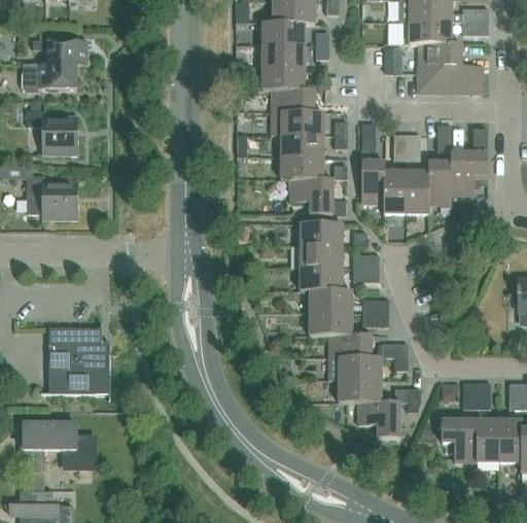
[(451,0),(441,0),(399,0),(399,23),(403,23),(408,23),(451,23),(462,23),(462,14),(451,14),(451,0)]
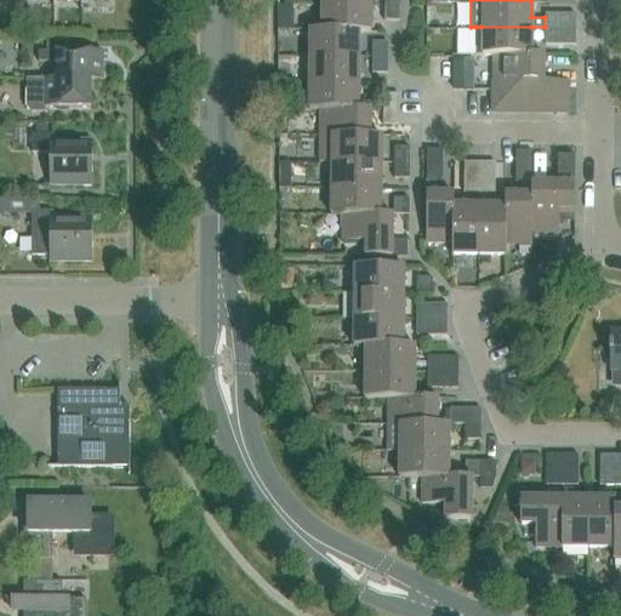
[(370,4),(322,3),(322,30),(358,29),(370,30),(370,4)]
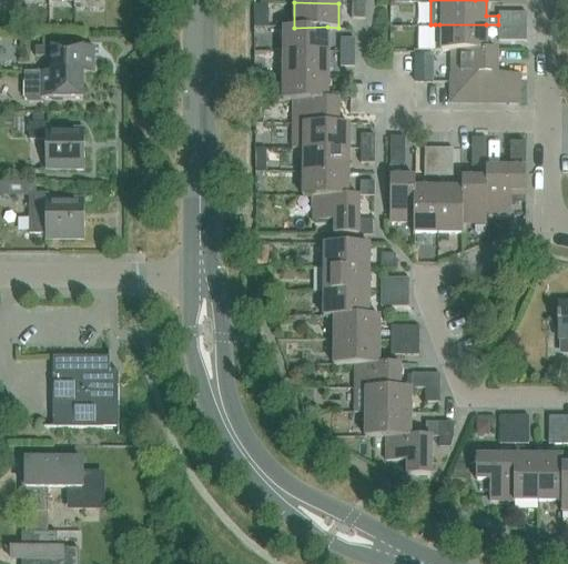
[(365,3),(351,3),(351,18),(365,18),(365,3)]
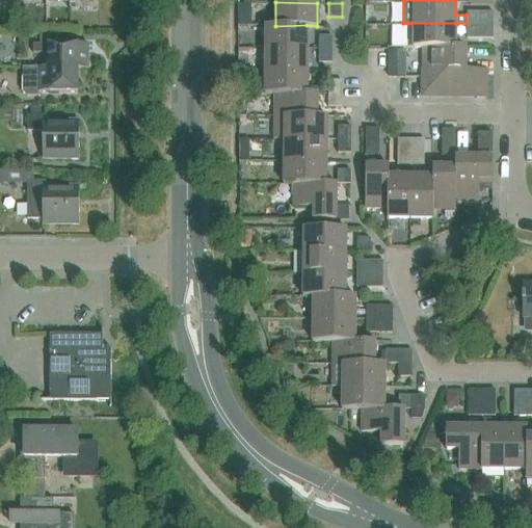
[(467,9),(467,23),(493,23),(491,9),(467,9)]
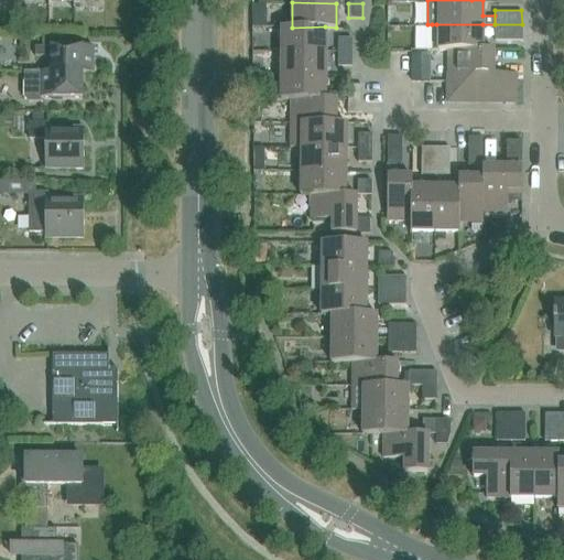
[(447,49),(483,49),(483,24),(436,24),(432,24),(432,49),(436,49),(447,49)]
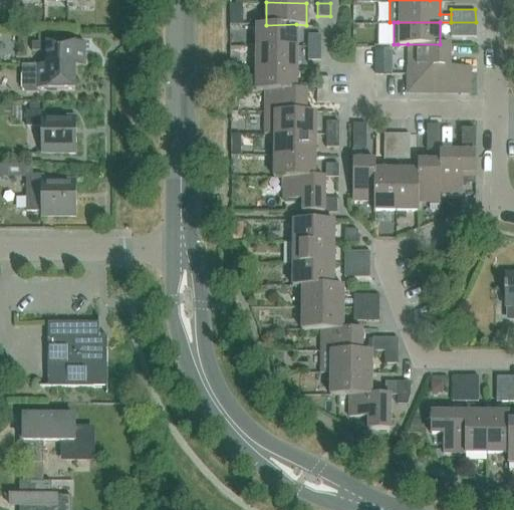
[(476,22),(451,22),(452,35),(476,35),(476,22)]
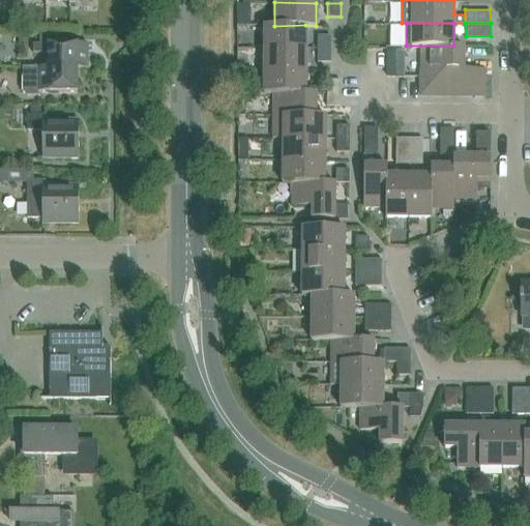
[(305,25),(274,26),(265,26),(264,47),(305,48),(305,25)]
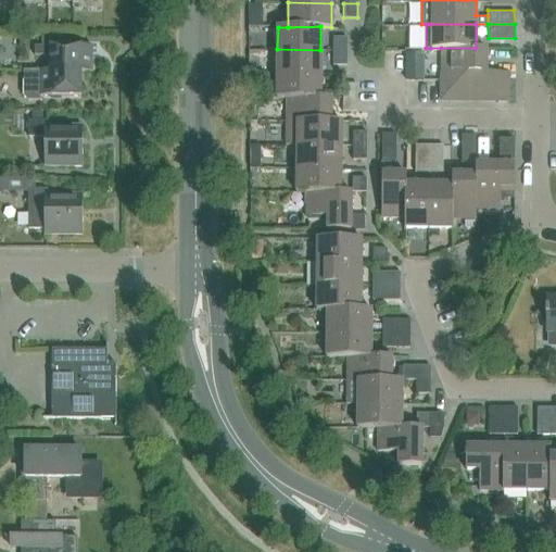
[(396,45),(396,35),(386,35),(386,45),(396,45)]
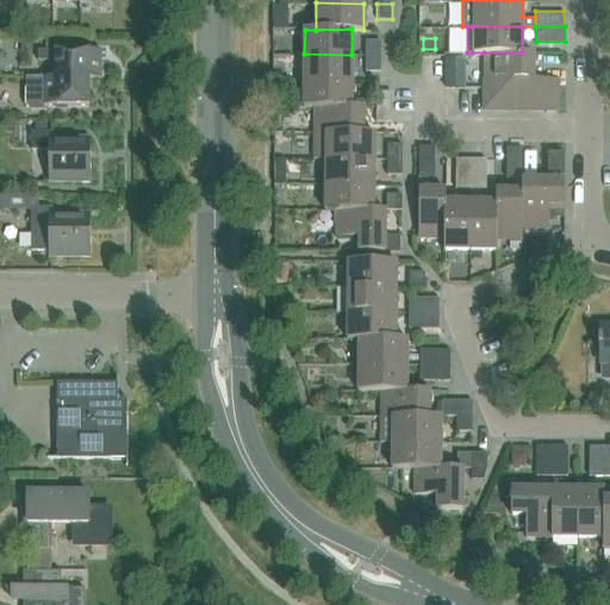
[(365,56),(380,56),(380,41),(366,41),(365,56)]
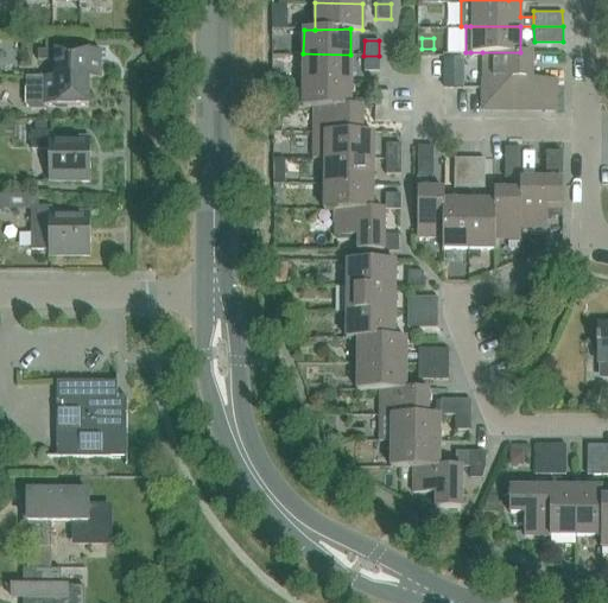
[(100,46),(36,46),(36,57),(54,57),(54,74),(88,74),(88,75),(100,75),(100,46)]
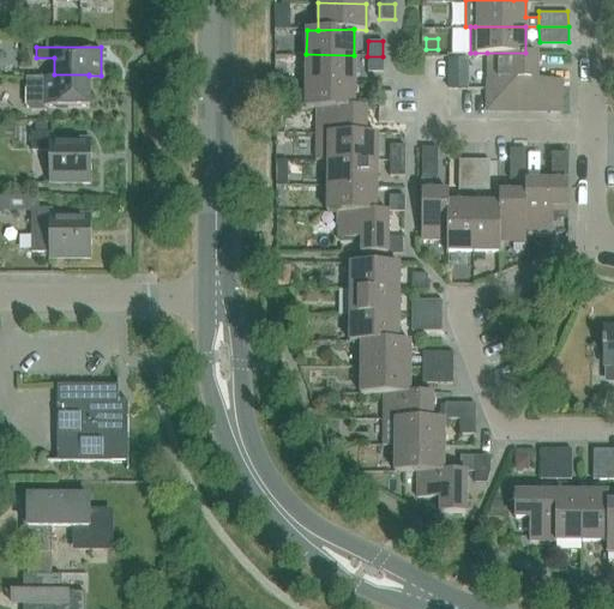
[(536,53),(525,53),(487,53),(487,78),(503,78),(517,78),(530,78),(536,78),(536,53)]
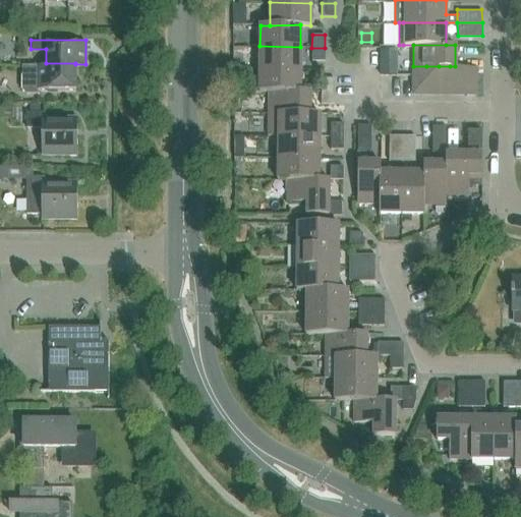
[(300,47),(259,46),(259,68),(300,69),(300,47)]
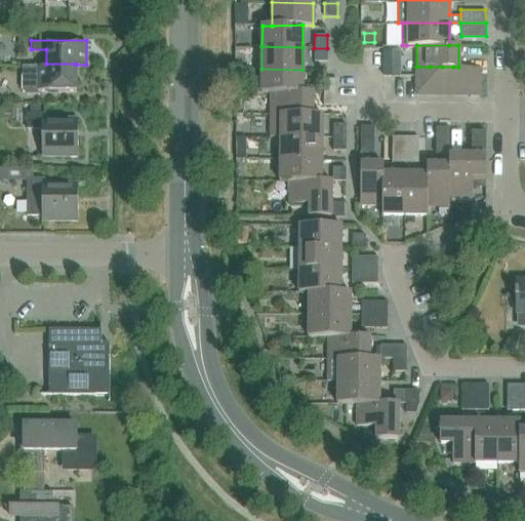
[(384,47),(384,73),(400,73),(400,47),(384,47)]
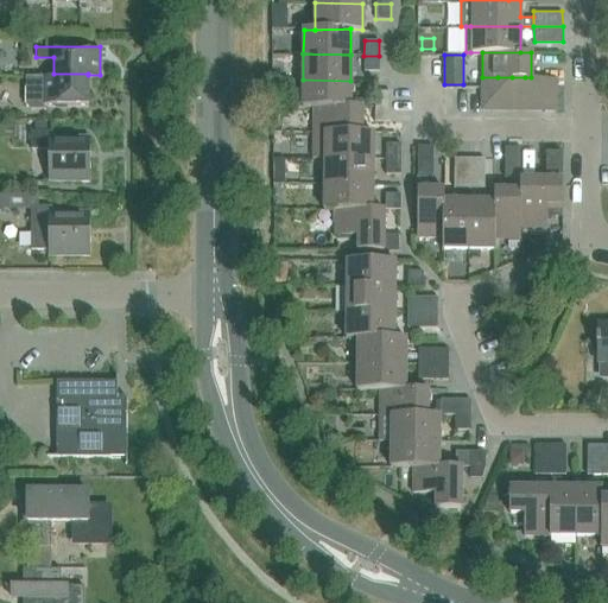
[(379,56),(363,56),(363,70),(379,70),(379,56)]
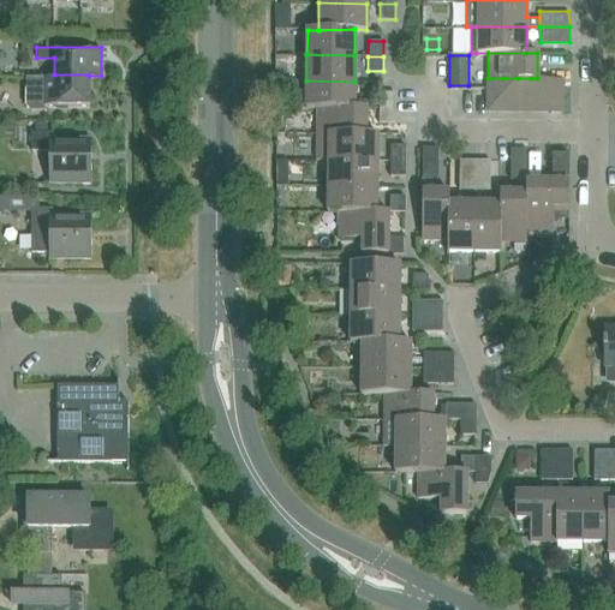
[(54,75),(25,75),(25,103),(30,108),(45,108),(45,103),(89,103),(89,76),(89,75),(54,75)]
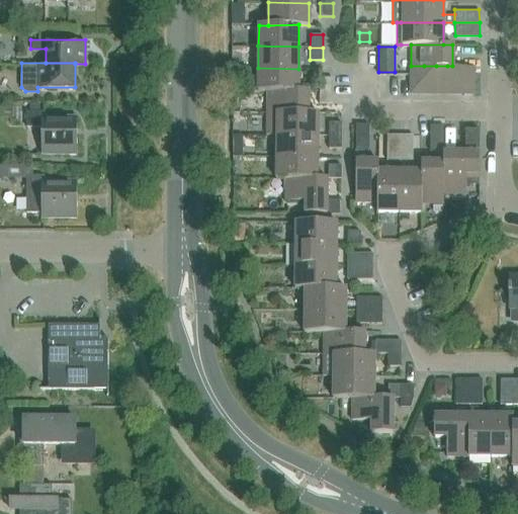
[(424,66),(411,66),(411,93),(423,93),(424,66)]
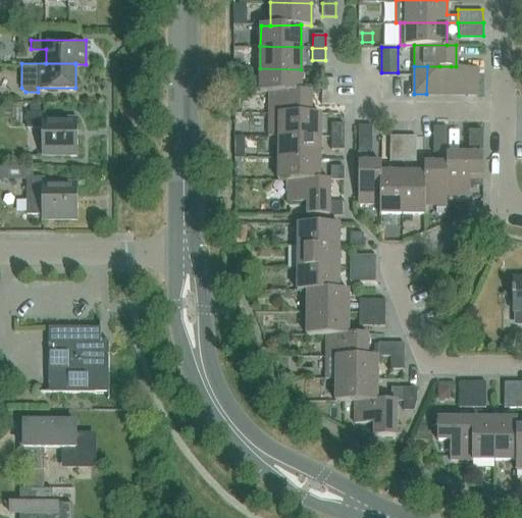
[(439,94),(439,66),(427,66),(426,94),(439,94)]
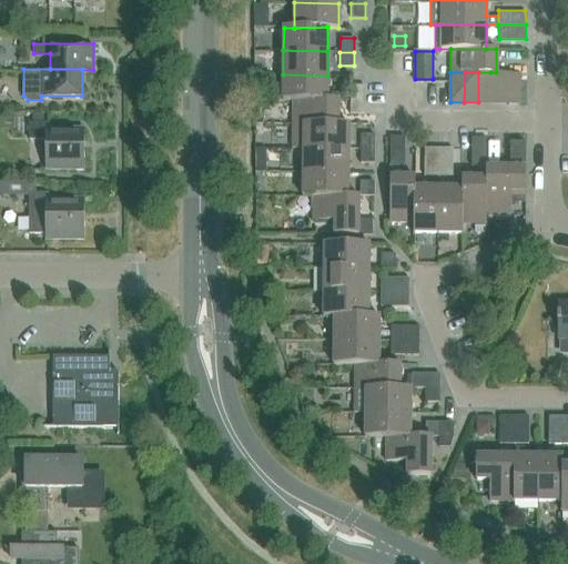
[(490,102),(490,72),(478,72),(478,102),(490,102)]
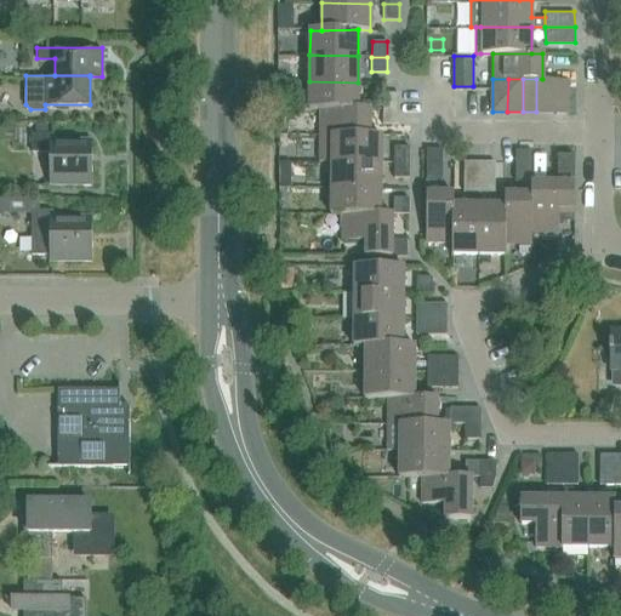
[(552,112),(552,79),(542,79),(536,79),(536,112),(552,112)]
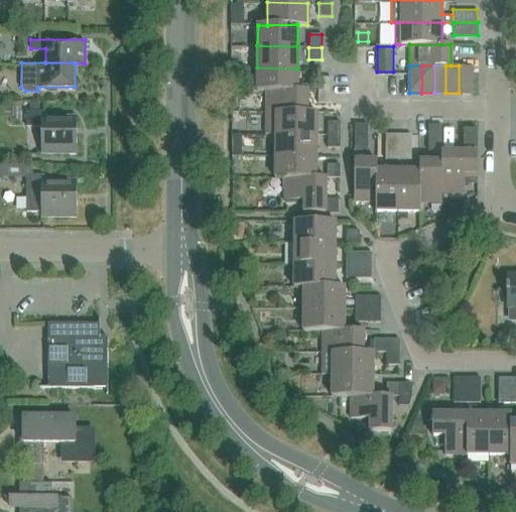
[(459,66),(459,93),(473,93),(473,66),(459,66)]
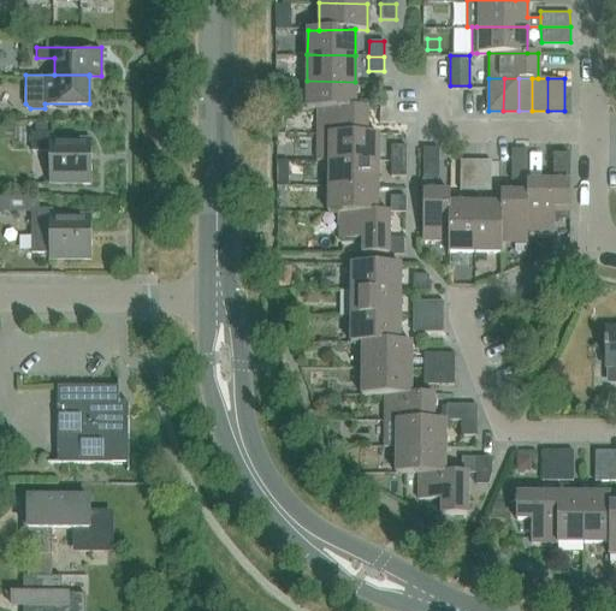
[(355,82),(307,81),(307,107),(318,107),(354,107),(355,82)]
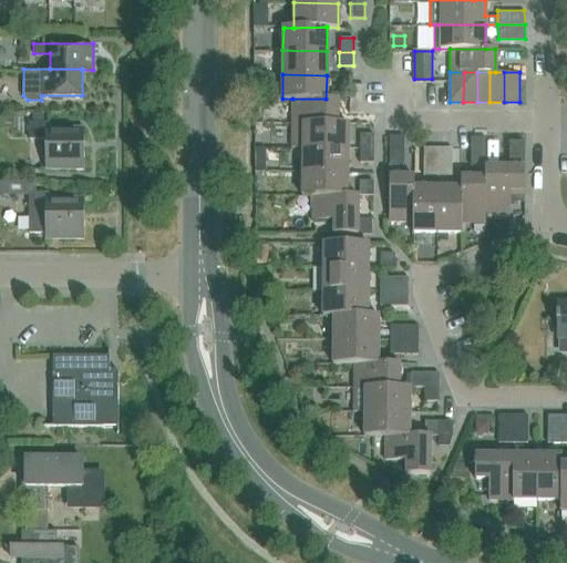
[(350,100),(363,100),(364,84),(350,83),(350,100)]
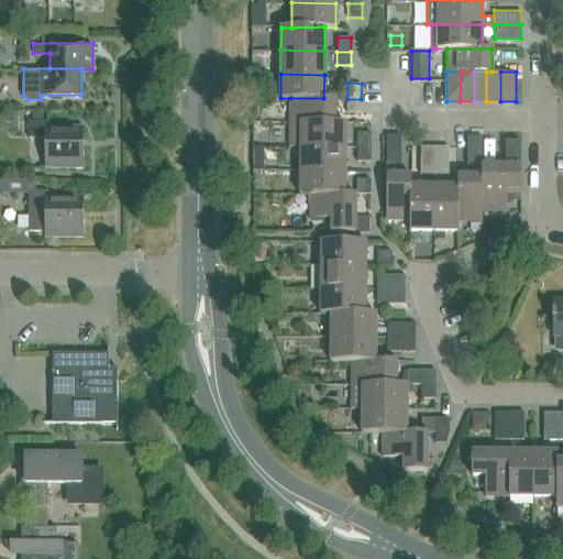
[(335,98),(323,98),(290,98),(290,120),(334,122),(335,98)]
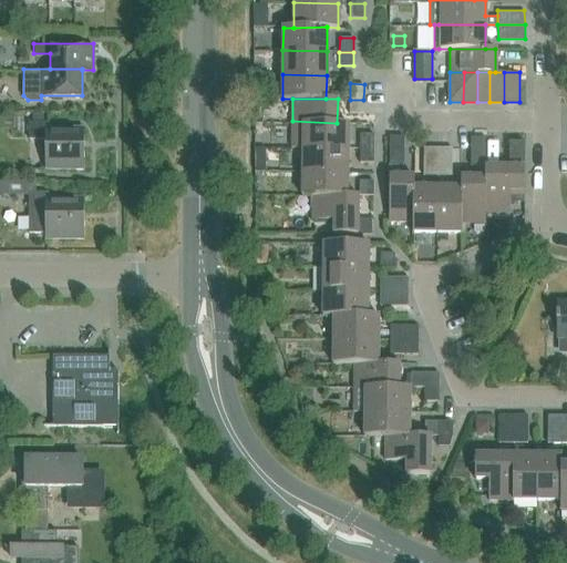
[(363,100),(350,100),(350,112),(363,112),(363,100)]
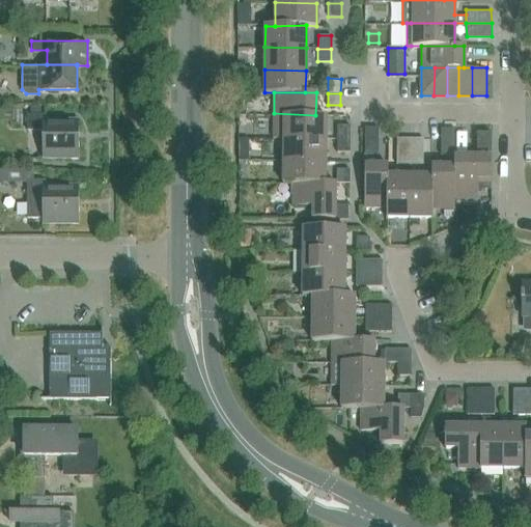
[(45,117),(45,112),(27,112),(27,128),(44,128),(44,156),(77,156),(77,118),(45,117)]
